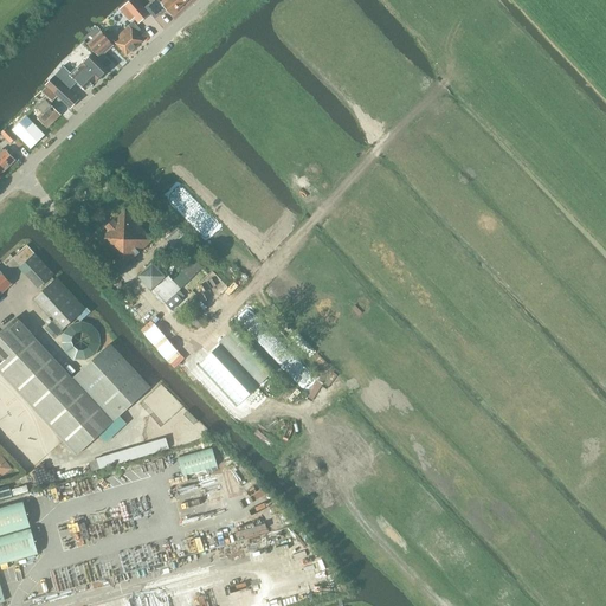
[(136,0),(131,0),(121,10),(130,21),(134,18),(139,24),(149,14),(144,8),(136,0)]
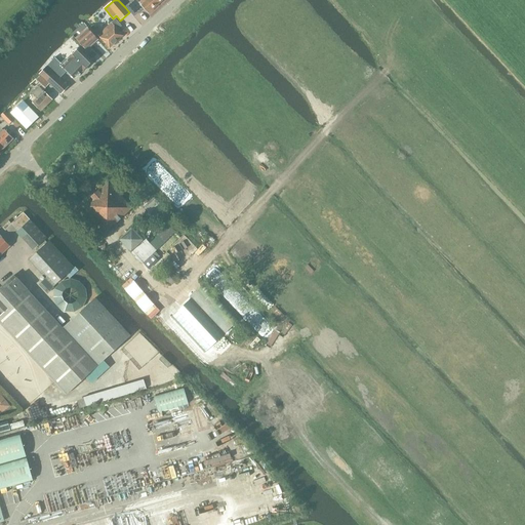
[(137,11),(143,6),(149,13),(162,0),(146,0),(142,5),(139,3),(130,3),(125,7),(129,12),(133,16),(138,12),(137,11)]
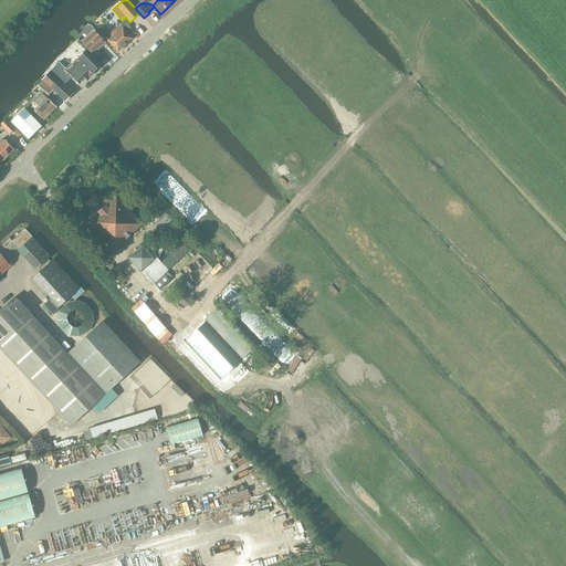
[(105,38),(117,52),(133,39),(127,32),(132,28),(124,20),(119,24),(121,24),(105,38)]
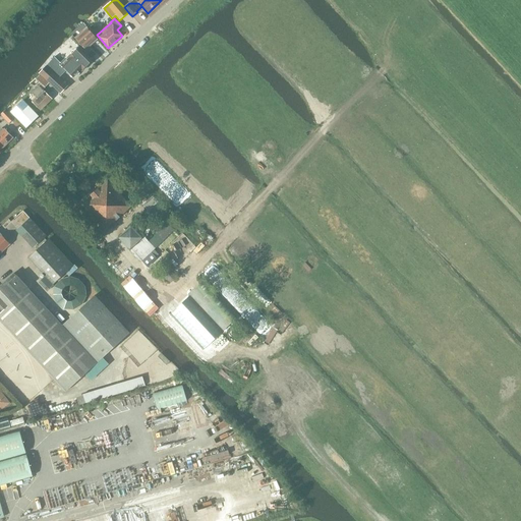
[(74,38),(82,48),(96,37),(88,26),(74,38)]
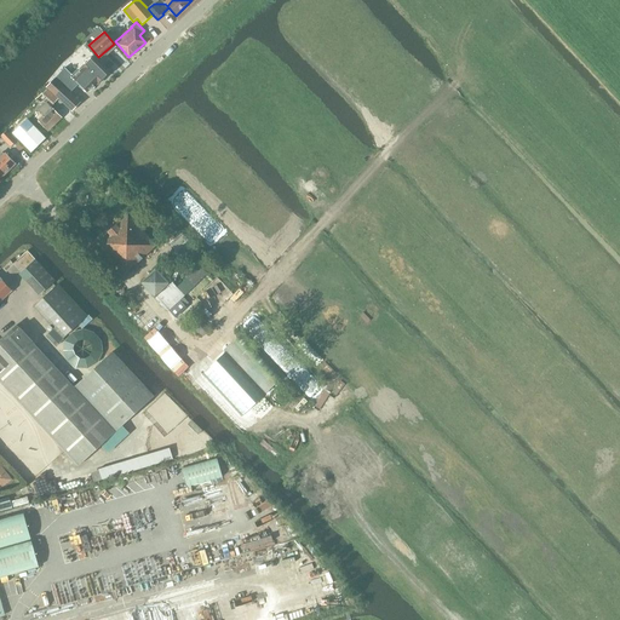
[(46,87),(72,112),(80,102),(69,92),(79,84),(87,92),(97,82),(98,84),(103,79),(105,79),(109,75),(109,73),(110,72),(95,56),(92,58),(89,58),(85,62),(85,65),(74,76),(64,68),(55,78),(55,79),(46,87)]
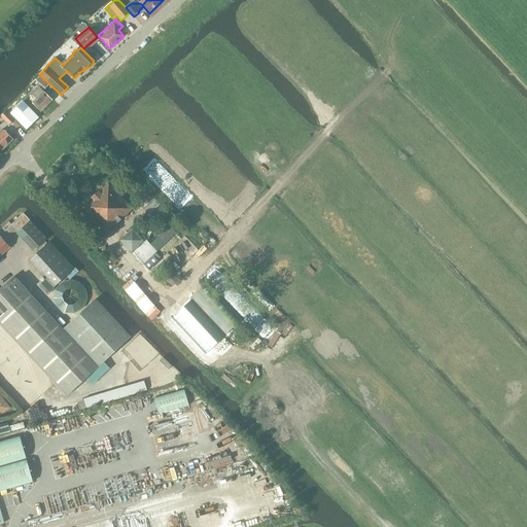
[(32,94),(36,99),(32,103),(41,111),(53,100),(43,91),(49,84),(40,76),(36,80),(41,84),(39,86),(32,94)]
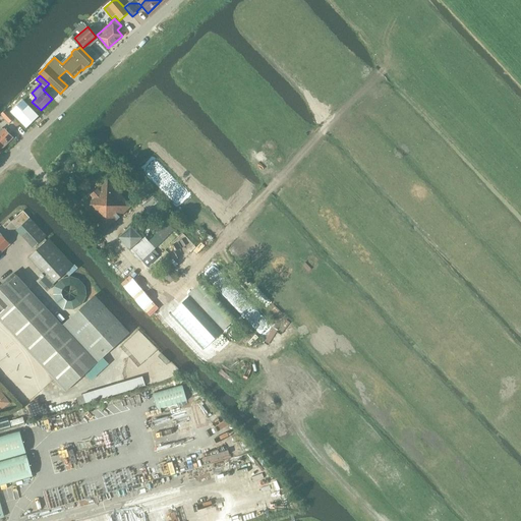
[(0,114),(9,123),(13,119),(5,110),(0,114)]
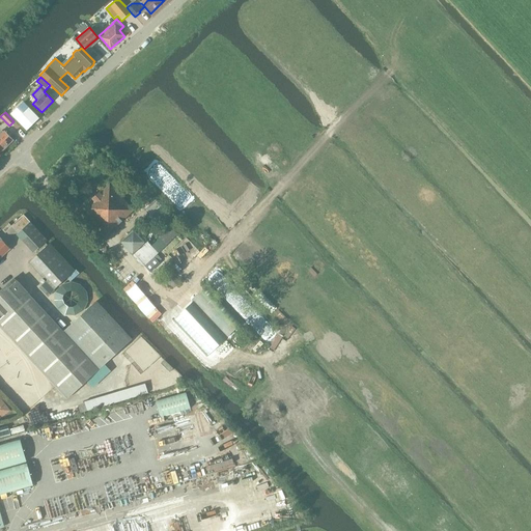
[(0,156),(1,155),(0,154),(14,140),(4,131),(3,133),(1,131),(0,132),(0,156)]
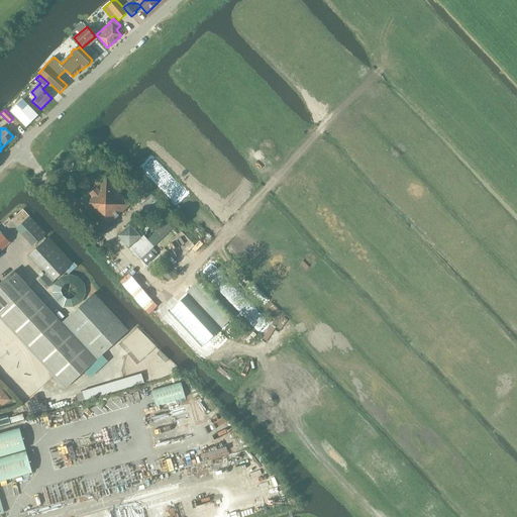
[(81,203),(105,228),(130,205),(107,180),(97,188),(91,194),(81,203)]
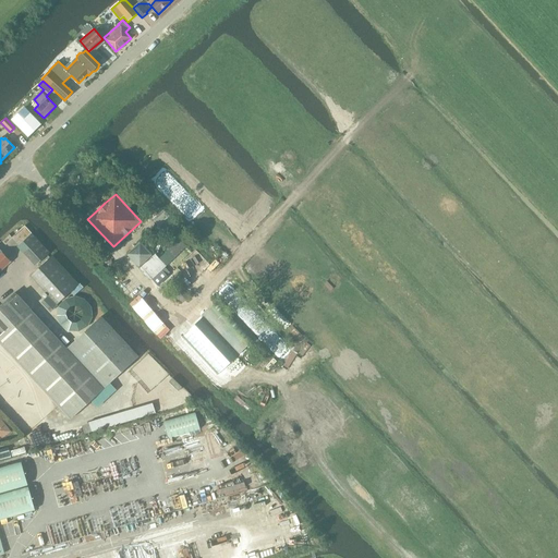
[(154,220),(172,240),(182,230),(164,210),(154,220)]
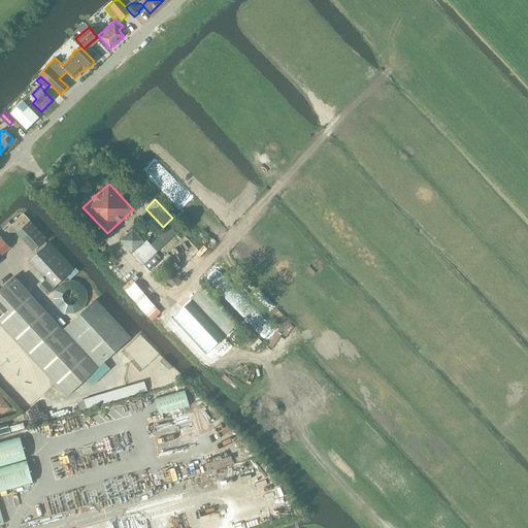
[(18,232),(34,251),(46,239),(30,221),(18,232)]
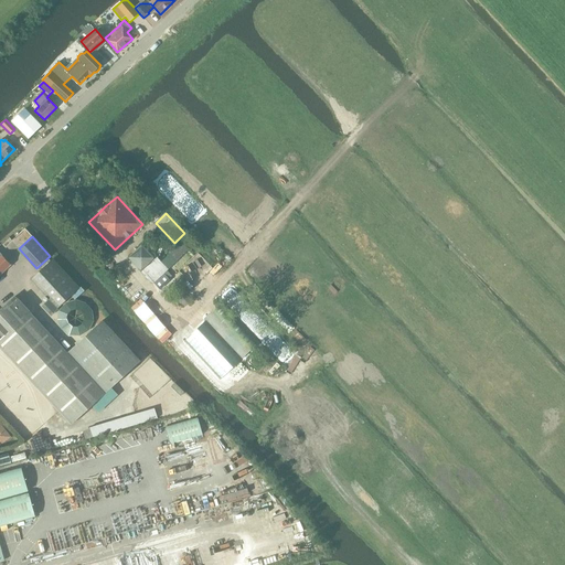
[(144,243),(151,251),(156,245),(149,238),(144,243)]
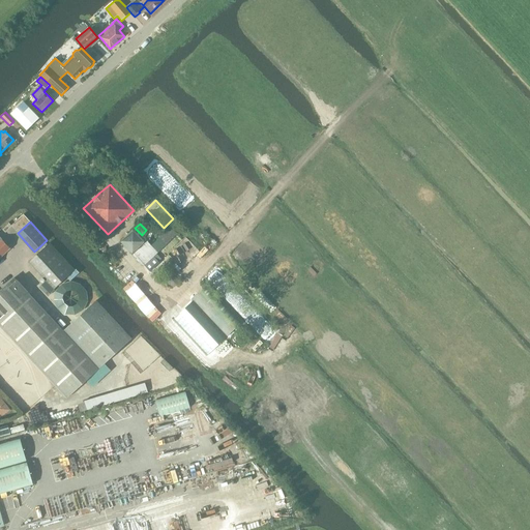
[(152,245),(157,252),(177,234),(169,226),(158,235),(160,237),(152,245)]
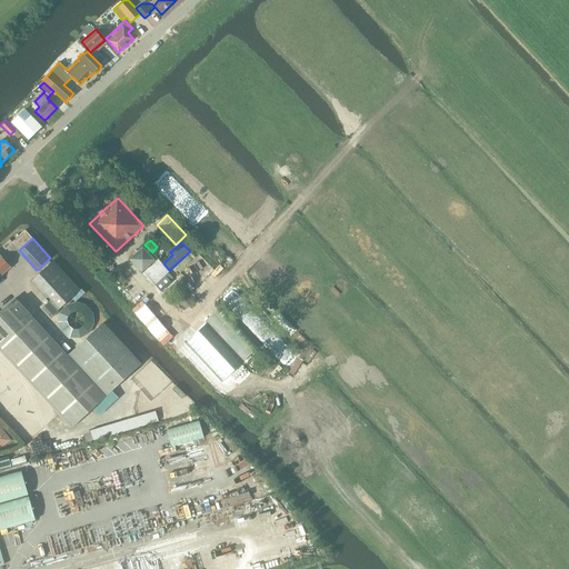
[(0,276),(10,267),(0,256),(0,276)]
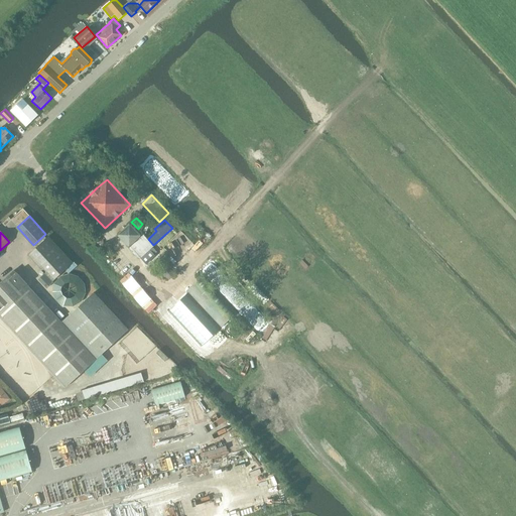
[(153,246),(143,235),(129,248),(139,259),(153,246)]
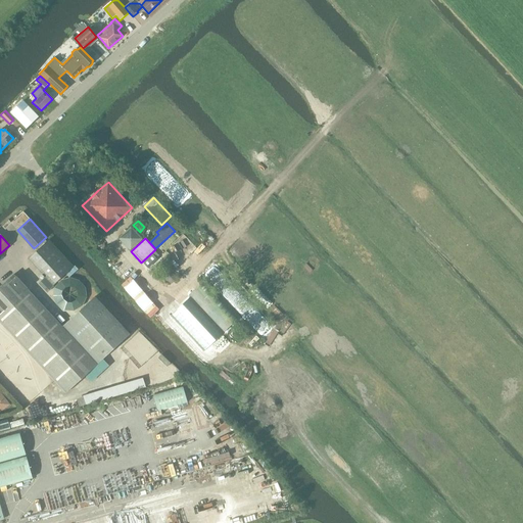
[(29,258),(53,285),(74,267),(48,240),(29,258)]
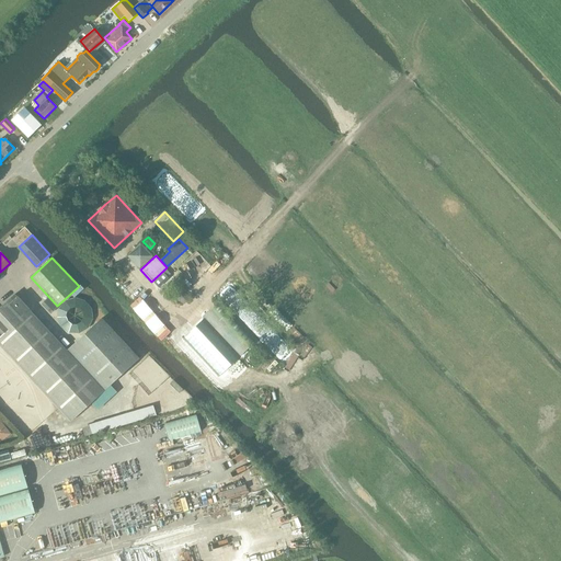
[(170,293),(181,305),(187,298),(182,293),(184,292),(182,289),(185,286),(183,282),(178,287),(176,286),(170,293)]
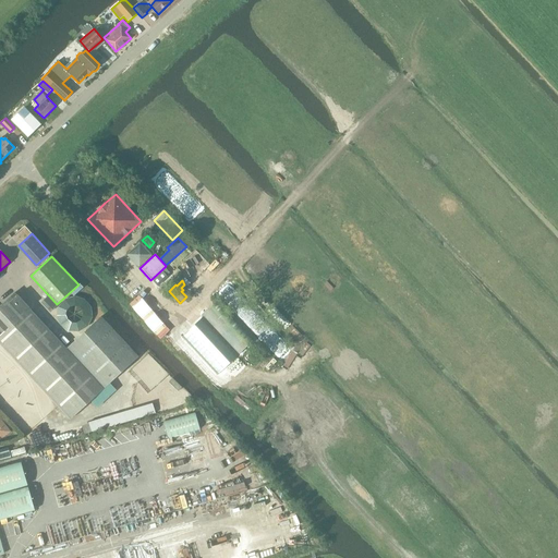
[(0,305),(0,343),(70,420),(138,356),(101,316),(67,348),(15,292),(0,305)]
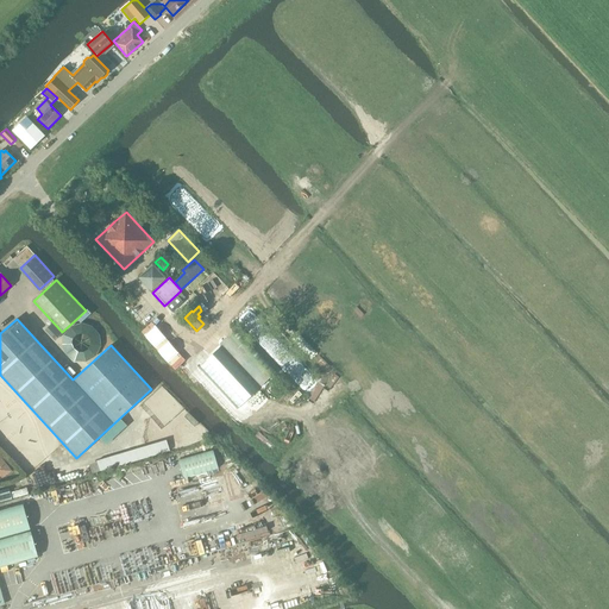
[(75,326),(69,330),(64,336),(63,343),(64,350),(68,356),(74,359),(81,362),(88,360),(94,357),(98,351),(100,344),(99,337),(95,331),(89,326),(82,325),(75,326)]
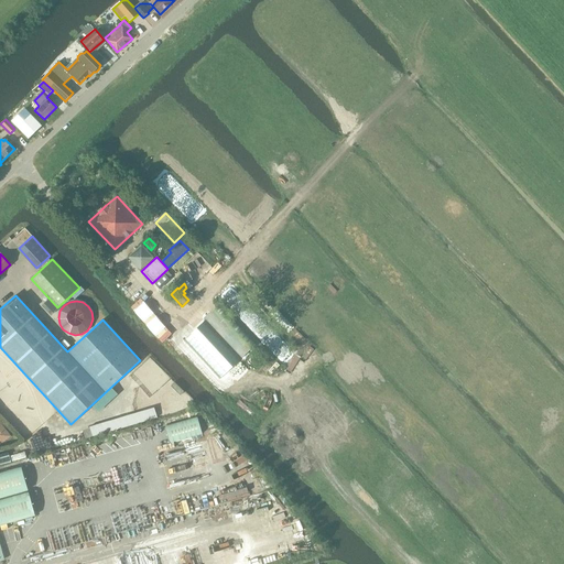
[(204,318),(241,358),(259,342),(221,302),(204,318)]
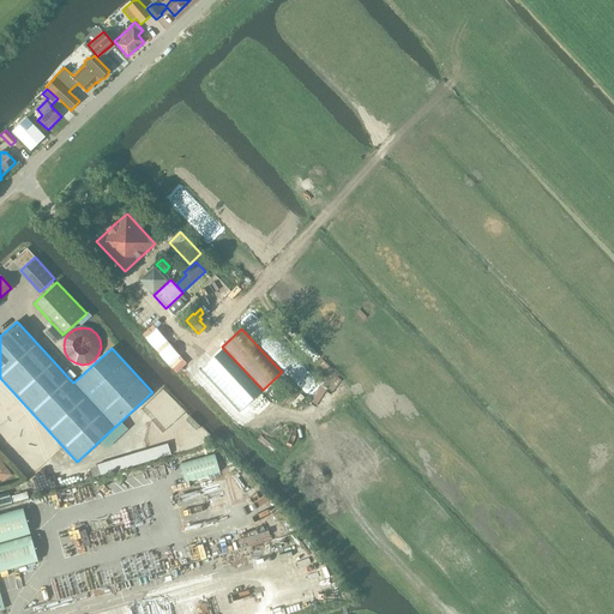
[(170,453),(168,444),(97,464),(101,475),(170,453)]
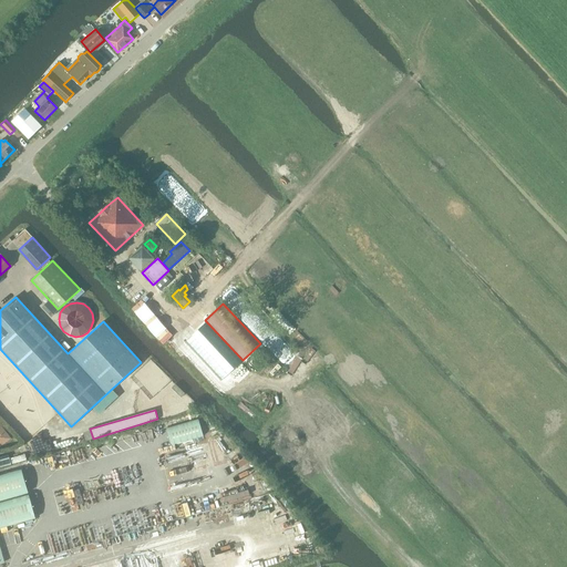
[(172,446),(205,436),(199,418),(166,428),(172,446)]
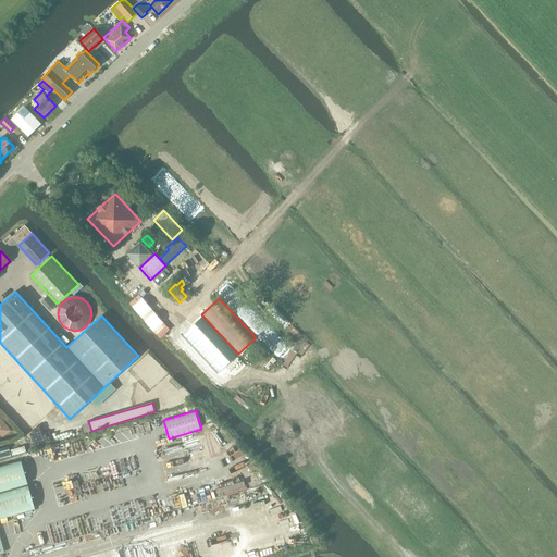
[(0,438),(12,429),(2,418),(0,419),(0,438)]
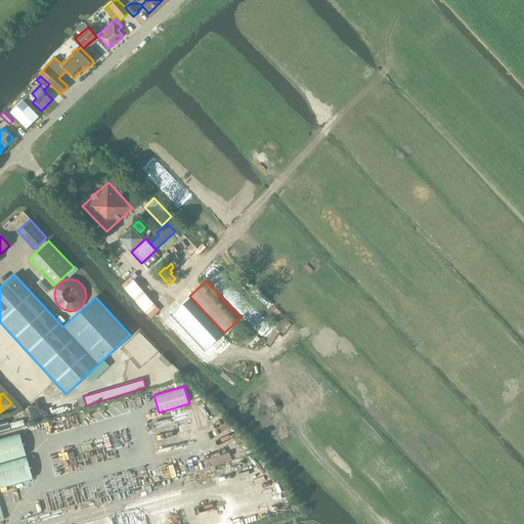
[(25,426),(23,421),(11,424),(12,429),(25,426)]
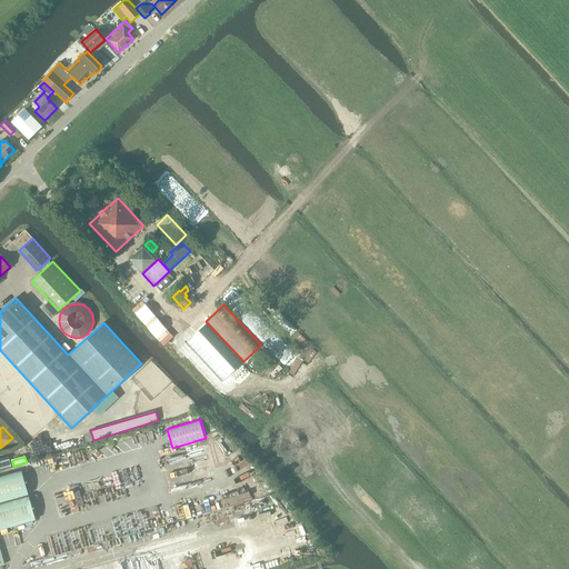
[(10,461),(9,459),(0,461),(0,469),(11,466),(10,461)]
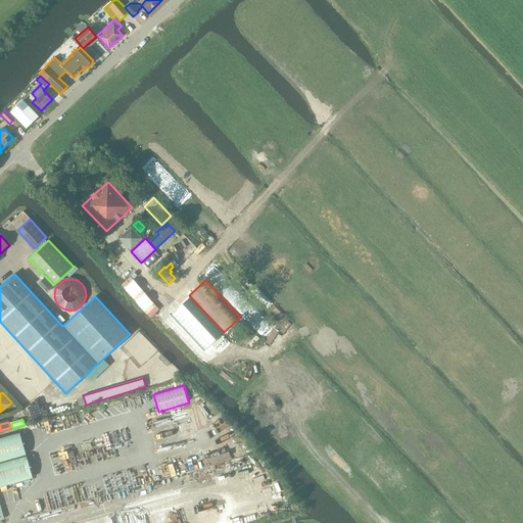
[(0,462),(26,455),(19,433),(0,438),(0,462)]
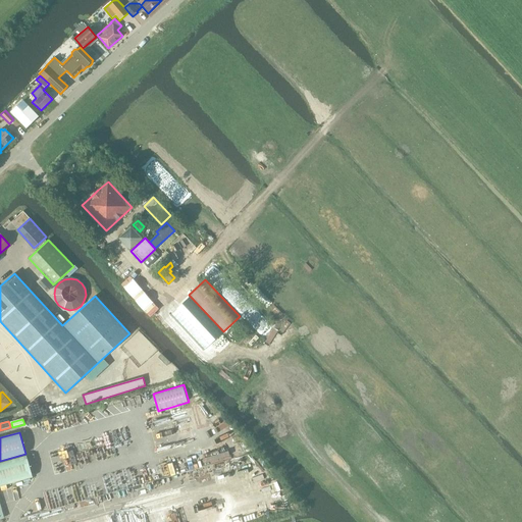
[(0,485),(32,477),(25,455),(0,462),(0,485)]
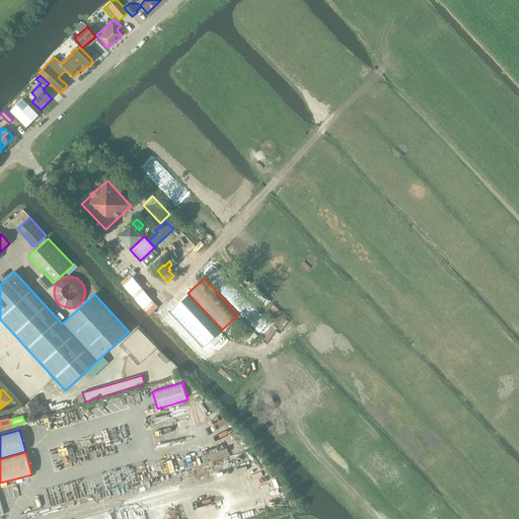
[(0,485),(0,493),(1,498),(22,492),(19,479),(0,485)]
